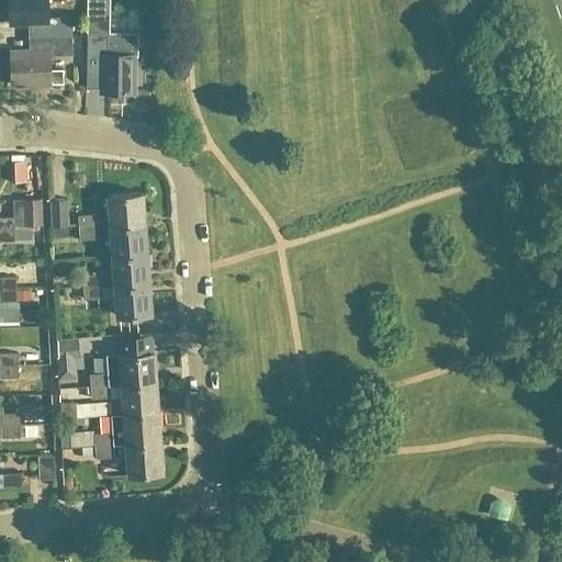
[(27,24),(27,38),(71,37),(71,18),(47,19),(46,0),(8,0),(10,25),(27,24)]
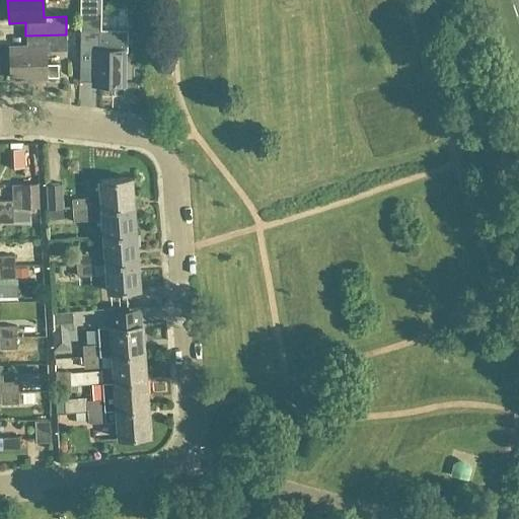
[(79,0),(80,13),(98,13),(97,0),(79,0)]
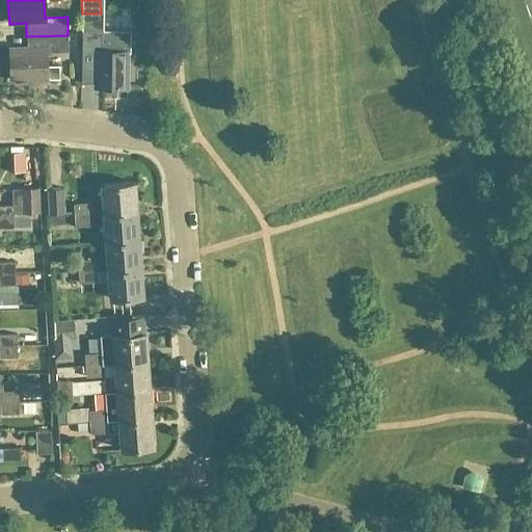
[(101,32),(82,32),(82,72),(95,72),(95,88),(127,89),(127,54),(130,54),(130,32),(101,32)]
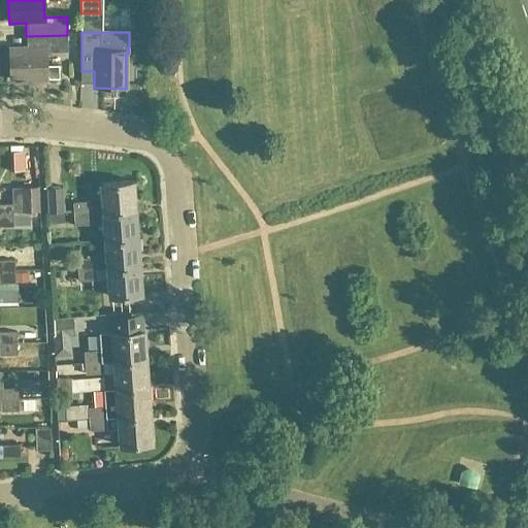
[(58,67),(46,67),(45,54),(68,53),(67,35),(26,36),(27,48),(9,50),(10,81),(46,80),(46,79),(59,79),(58,67)]
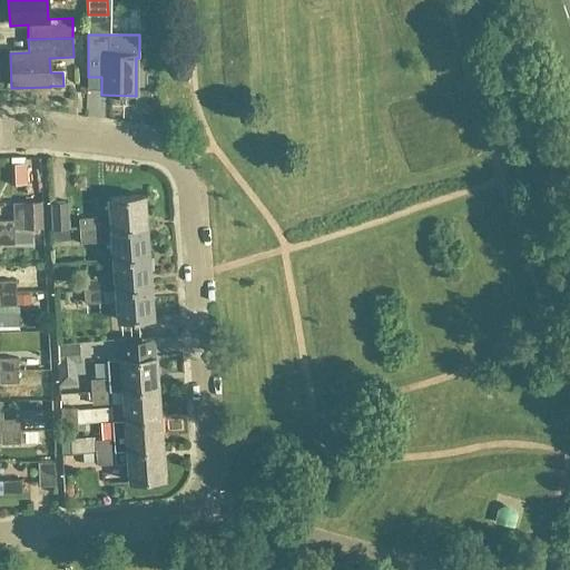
[(109,199),(111,231),(146,228),(144,197),(109,199)]
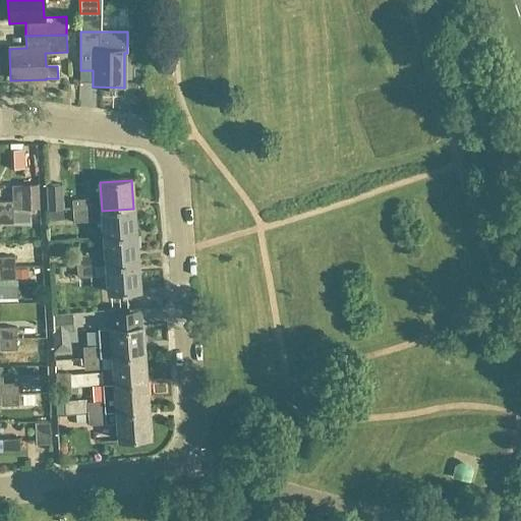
[(38,184),(12,185),(13,203),(13,210),(39,209),(38,184)]
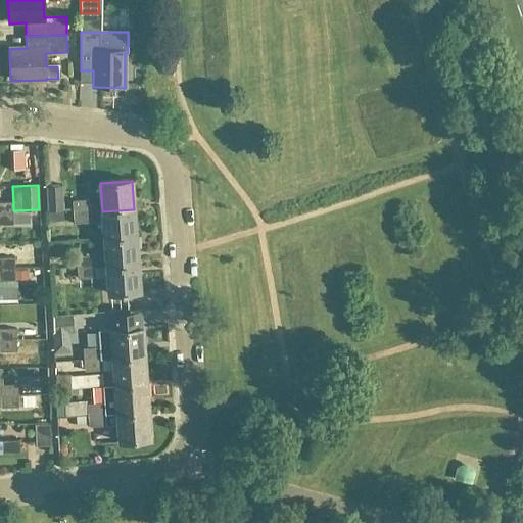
[(63,212),(61,188),(47,189),(48,214),(63,212)]
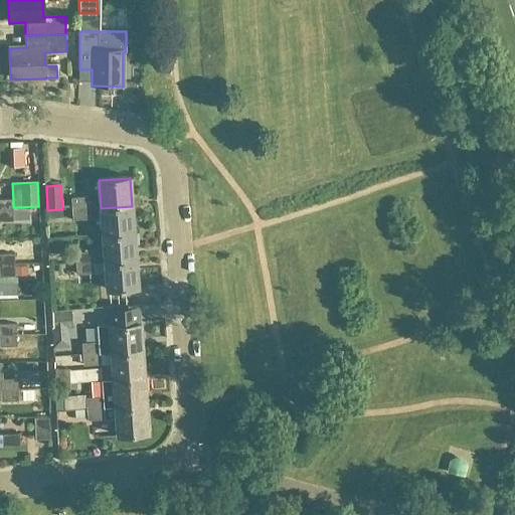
[(89,208),(89,198),(71,199),(71,209),(89,208)]
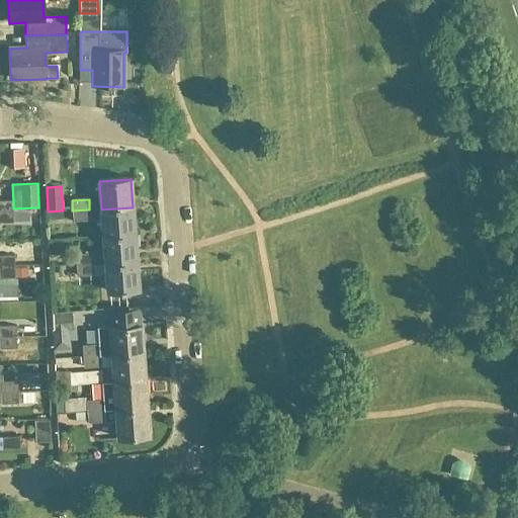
[(0,212),(13,212),(13,209),(13,208),(13,201),(0,201),(0,212)]
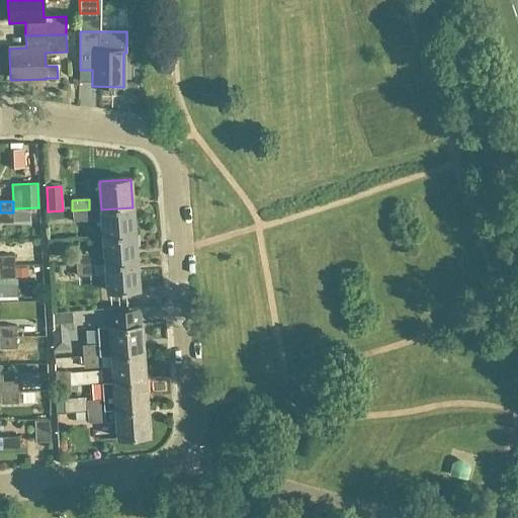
[(133,207),(101,209),(103,237),(135,235),(133,207)]
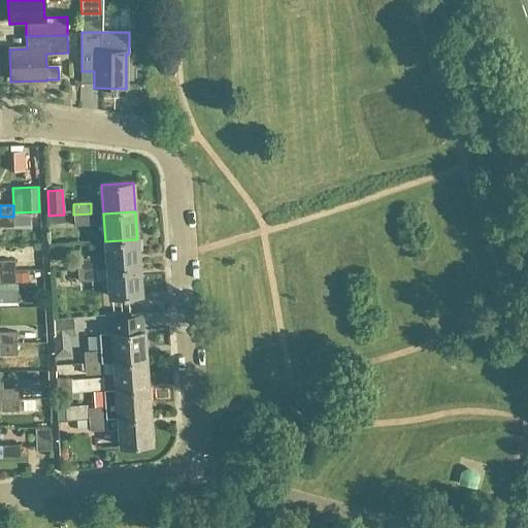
[(92,225),(91,213),(73,215),(74,226),(92,225)]
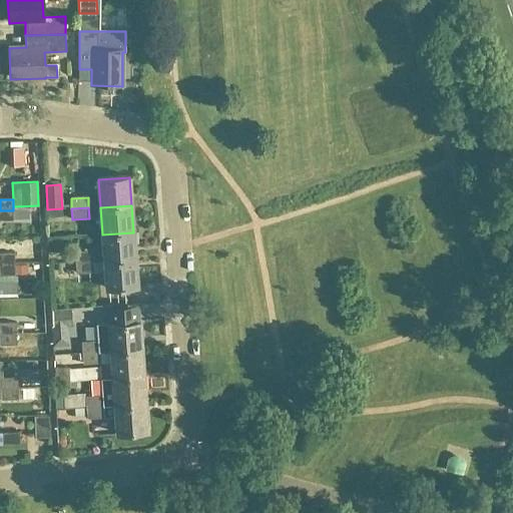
[(13,210),(0,210),(0,221),(13,221),(13,210)]
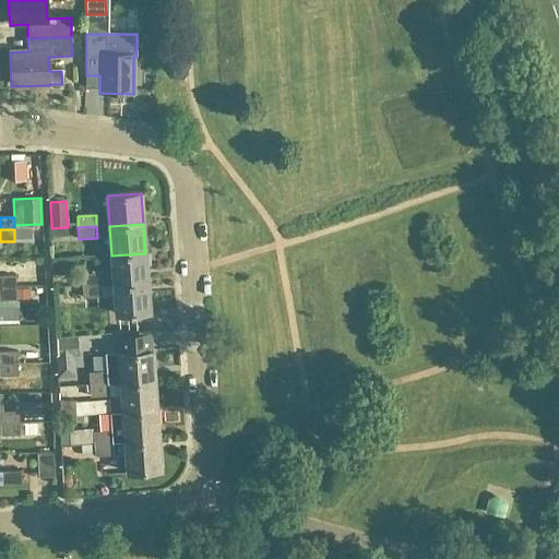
[(111,256),(114,285),(147,283),(145,253),(111,256)]
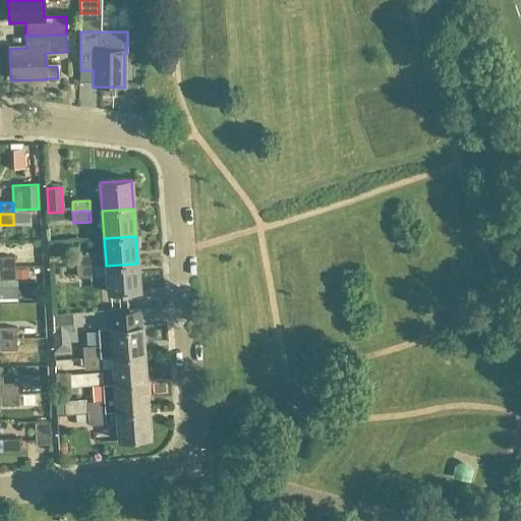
[(75,269),(94,267),(93,256),(75,257),(75,269)]
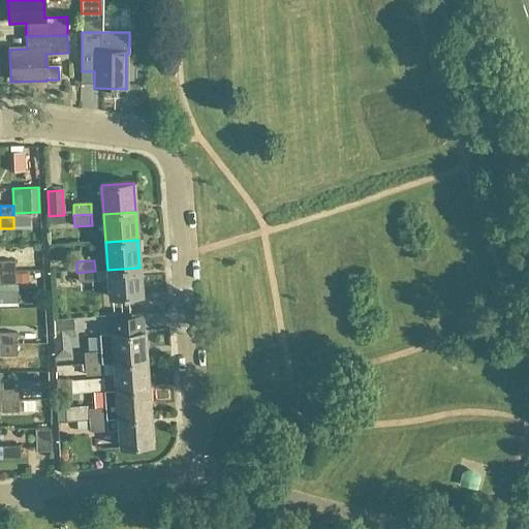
[(0,274),(14,274),(13,262),(0,262),(0,274)]
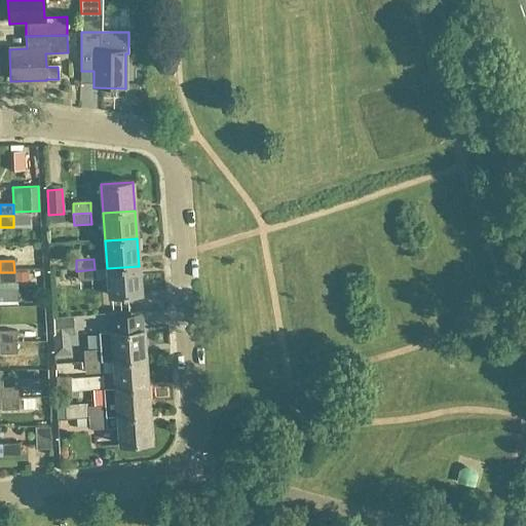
[(16,280),(29,280),(29,264),(17,264),(16,280)]
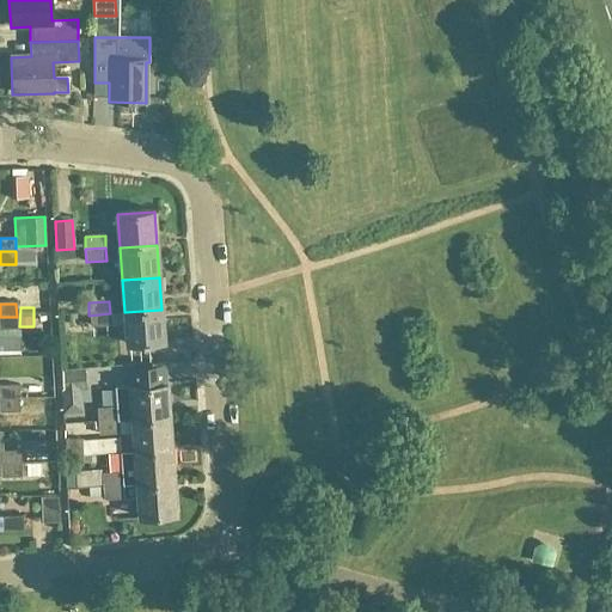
[(164,343),(161,310),(124,312),(127,346),(164,343)]
